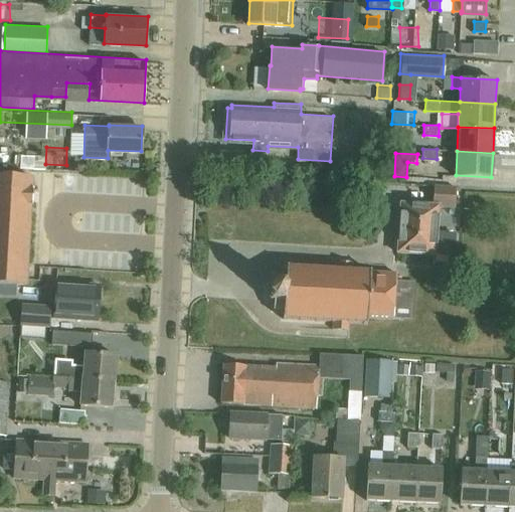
[(0,281),(27,283),(31,203),(33,203),(34,186),(32,186),(33,175),(0,173),(0,281)]
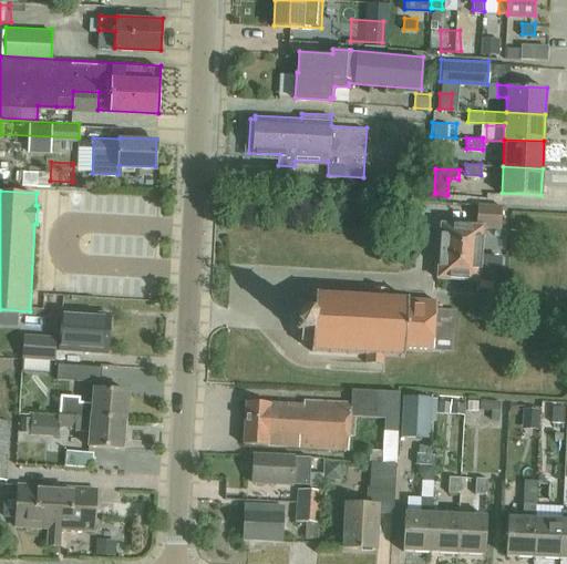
[(477,203),(476,224),(441,222),(437,277),(480,279),(480,277),(500,279),(501,256),(481,254),(483,225),(501,226),(503,204),(477,203)]
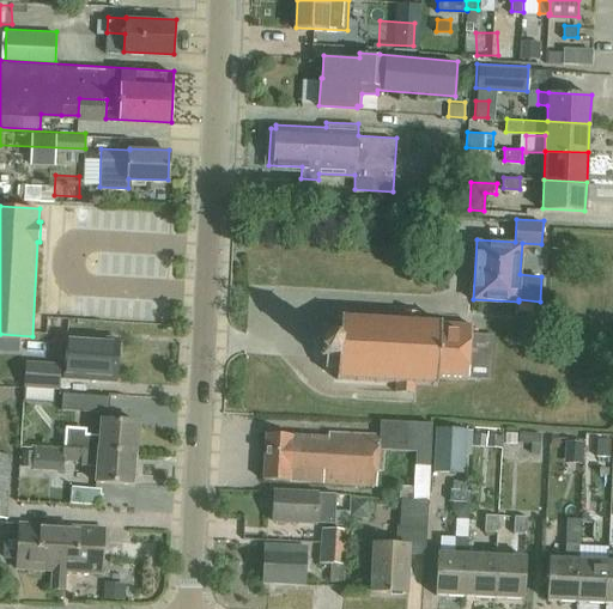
[(328,334),(321,334),(320,355),(326,355),(326,366),(338,367),(338,377),(396,381),(396,389),(416,390),(416,382),(437,383),(438,376),(468,377),(468,376),(490,377),(493,333),(472,332),(472,329),(441,327),(441,320),(420,318),(420,310),(401,309),(401,317),(341,314),(341,324),(328,323),(328,334)]
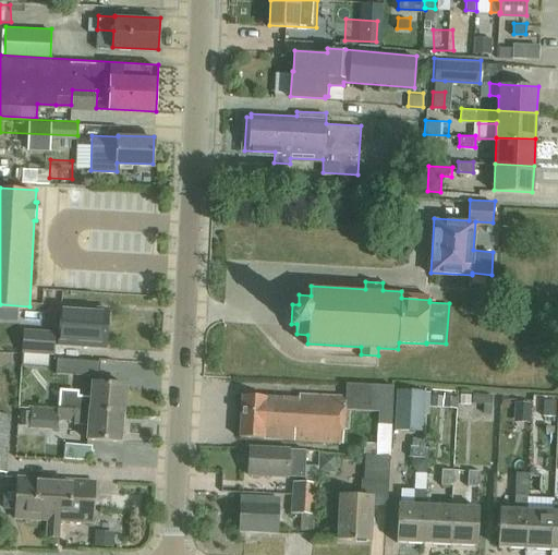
[(0,312),(24,314),(25,306),(0,304),(0,312)]
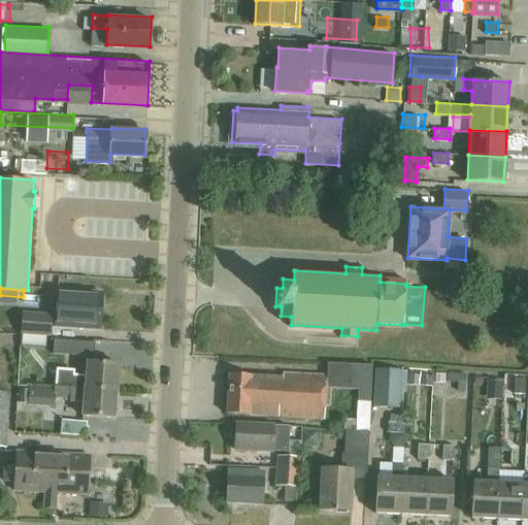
[(56,324),(100,326),(102,290),(58,288),(56,324)]
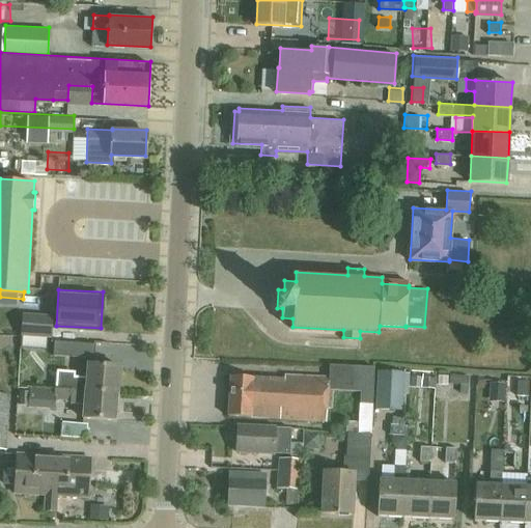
[(20,334),(50,335),(52,314),(21,312),(20,334)]
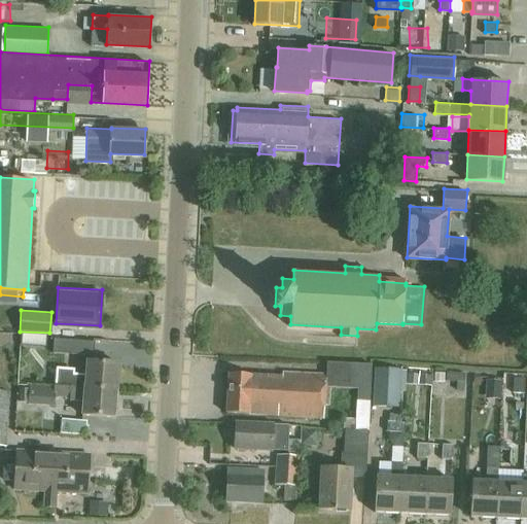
[(94,339),(53,338),(53,347),(64,347),(63,354),(94,355),(94,339)]
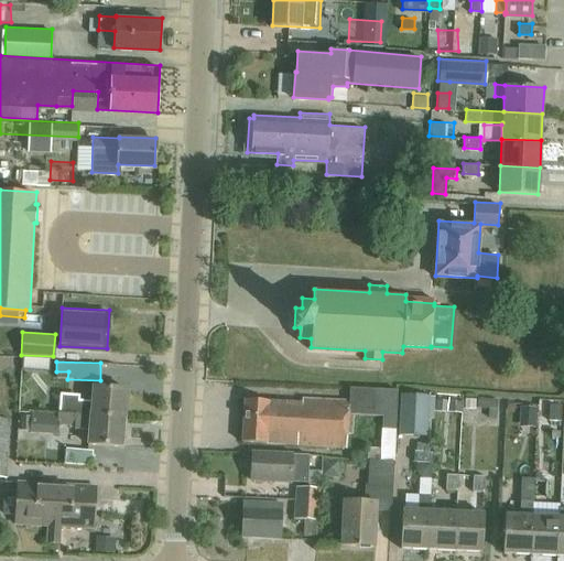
[(58,410),(125,416),(127,387),(93,384),(90,401),(60,399),(58,410)]
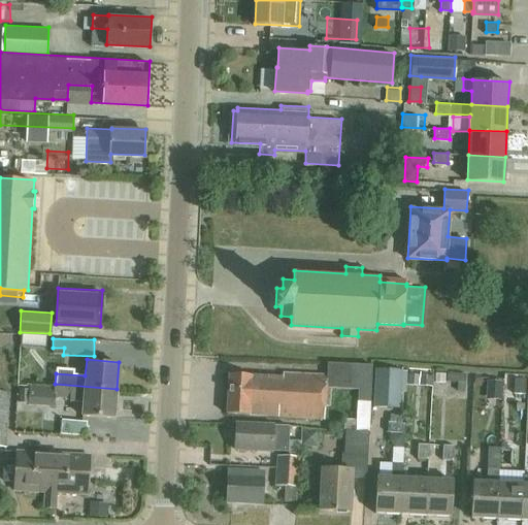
[(327,361),(326,372),(284,369),(284,374),(229,371),(227,412),(325,418),(326,403),(330,404),(331,387),(358,388),(357,428),(368,428),(369,400),(370,400),(371,363),(327,361)]
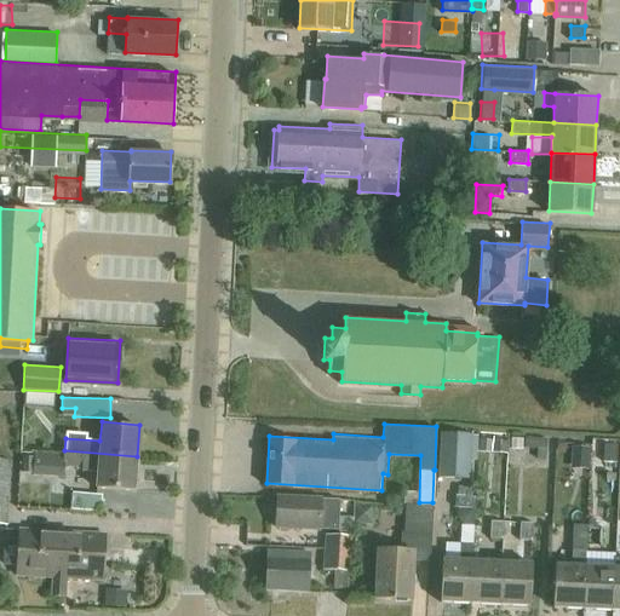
[(471,433),(440,431),(438,476),(469,477),(471,433)]
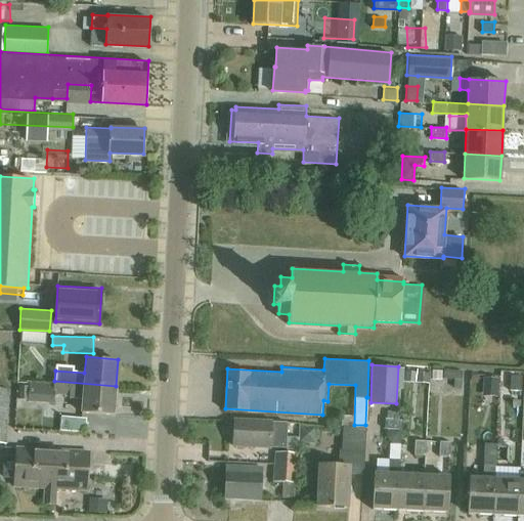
[(511,389),(521,390),(522,375),(511,375),(511,389)]
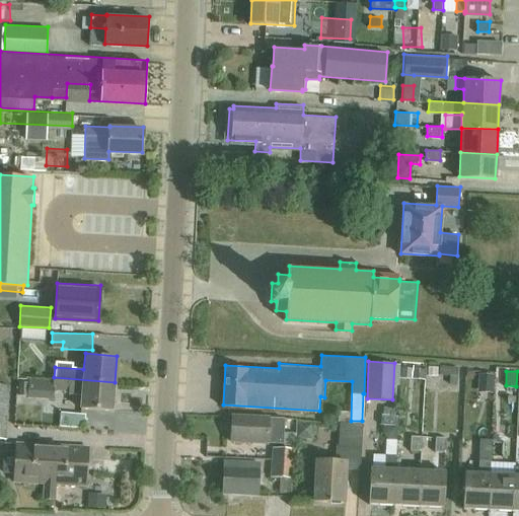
[(113,410),(115,382),(54,377),(53,387),(82,390),(81,407),(113,410)]
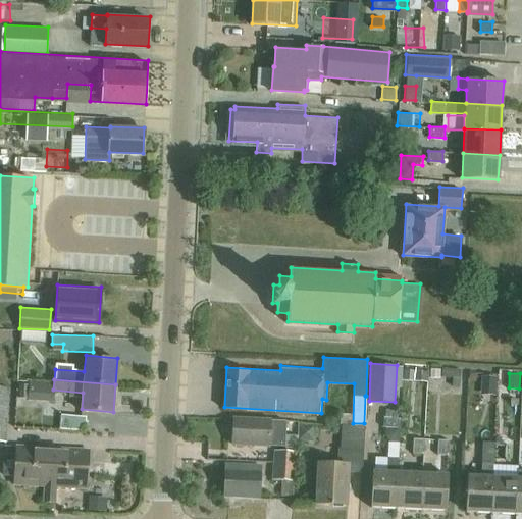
[(27,399),(52,400),(53,390),(53,387),(52,387),(53,382),(28,380),(27,399)]
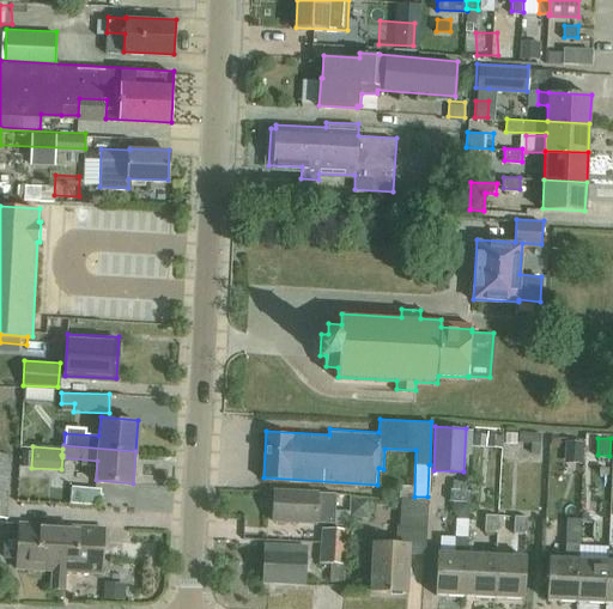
[(72,483),(71,500),(99,503),(101,486),(72,483)]
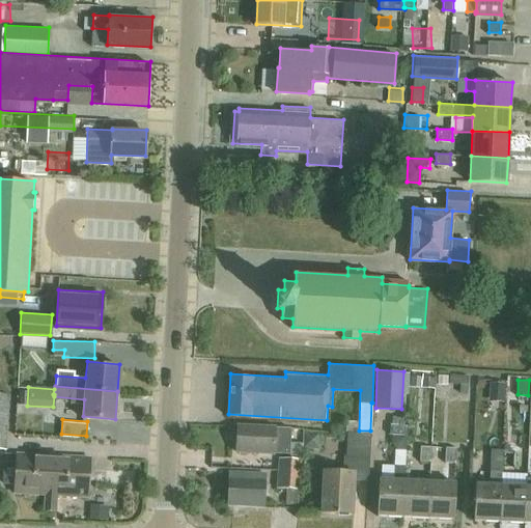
[(236,449),(290,452),(291,426),(239,423),(236,449)]
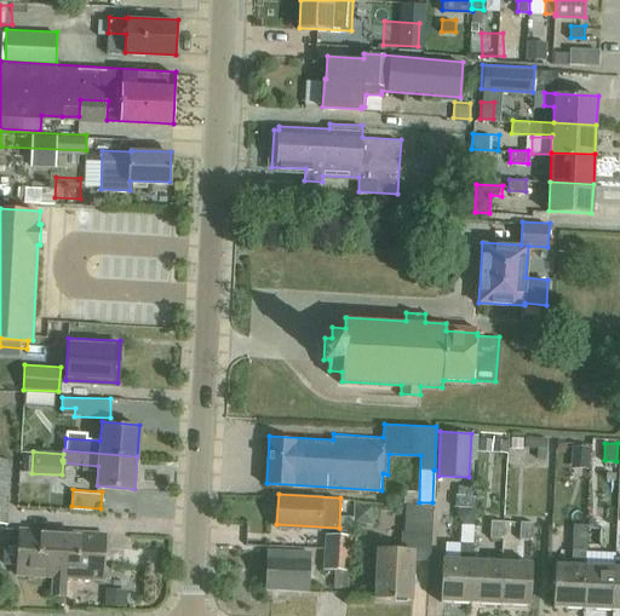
[(455,495),(455,506),(475,506),(476,495),(455,495)]
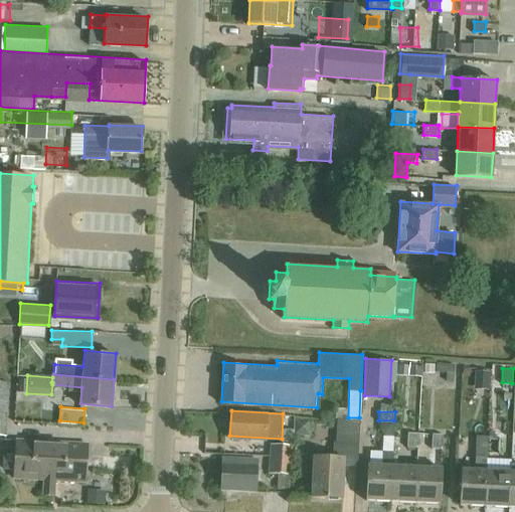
[(407,433),(406,446),(416,446),(417,433),(407,433)]
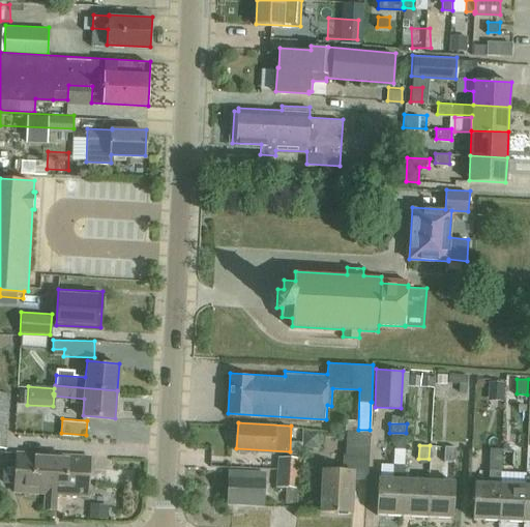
[(444,445),(443,460),(454,460),(455,446),(444,445)]
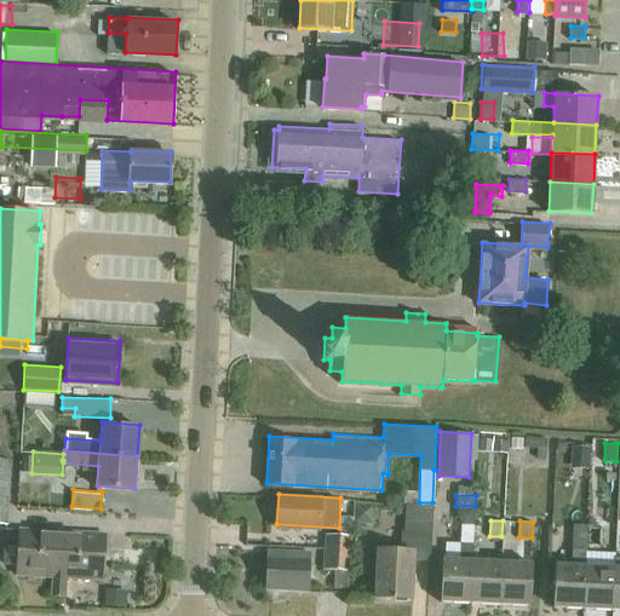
[(574,523),(573,541),(586,541),(586,524),(574,523)]
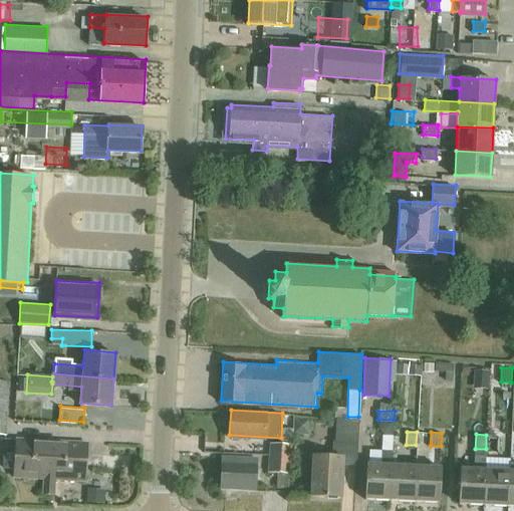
[(13,475),(44,477),(47,477),(49,439),(16,437),(15,446),(6,445),(4,448),(3,463),(4,466),(14,466),(13,475)]
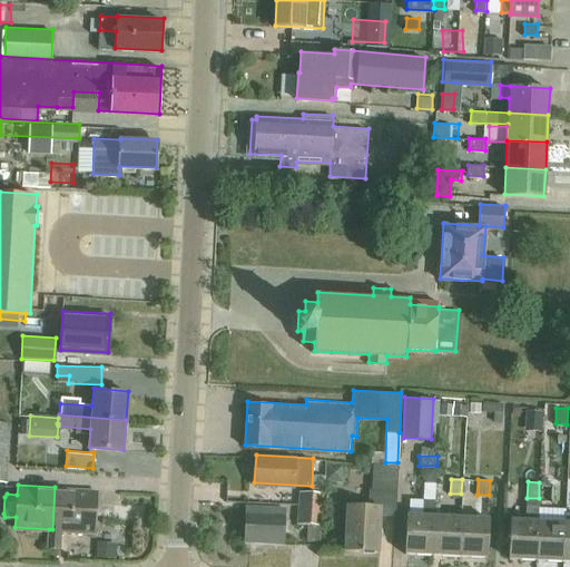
[(96,489),(55,487),(52,529),(49,529),(48,546),(59,546),(60,529),(94,531),(96,489)]
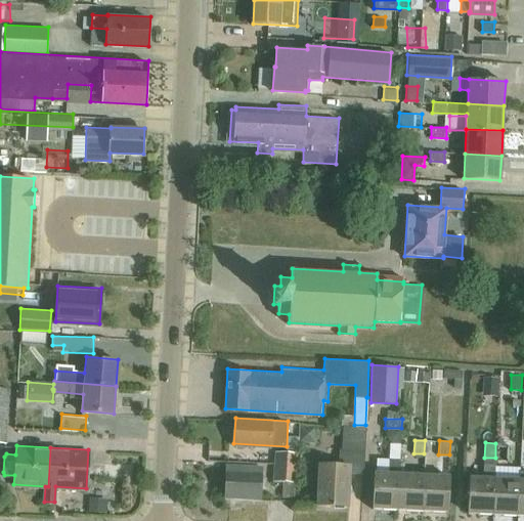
[(318,463),(315,505),(347,507),(349,471),(362,472),(364,450),(338,448),(338,464),(318,463)]
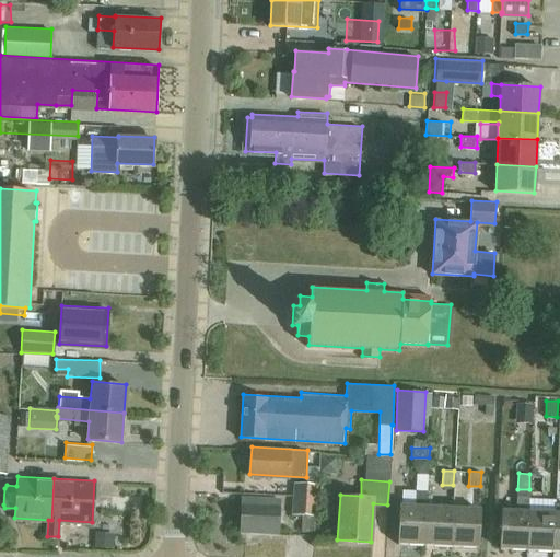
[(294,480),(293,495),(317,496),(318,483),(294,480)]
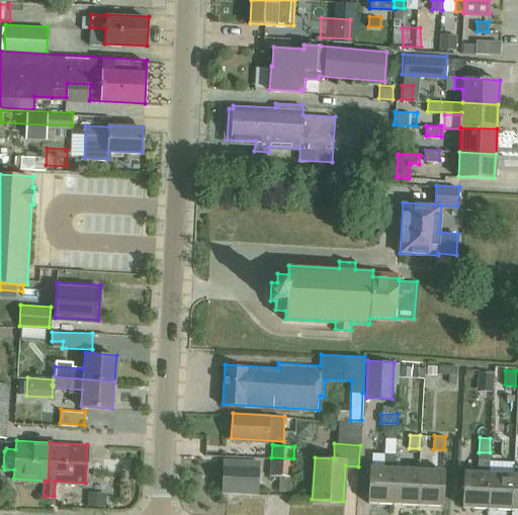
[(368,501),(393,503),(395,467),(394,467),(395,452),(384,452),(383,466),(369,465),(368,501)]
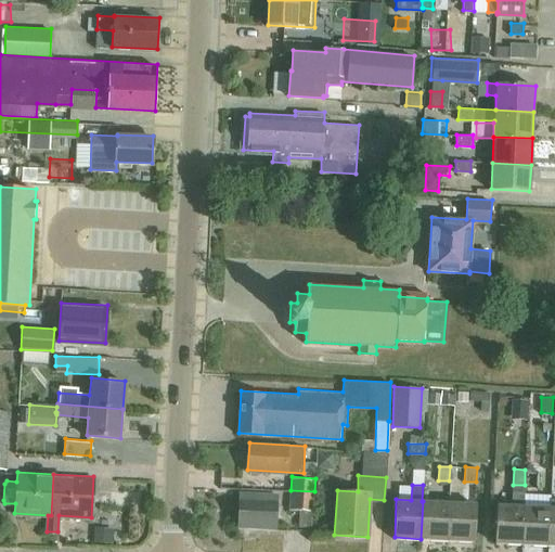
[(313,510),(314,491),(291,490),(289,509),(313,510)]
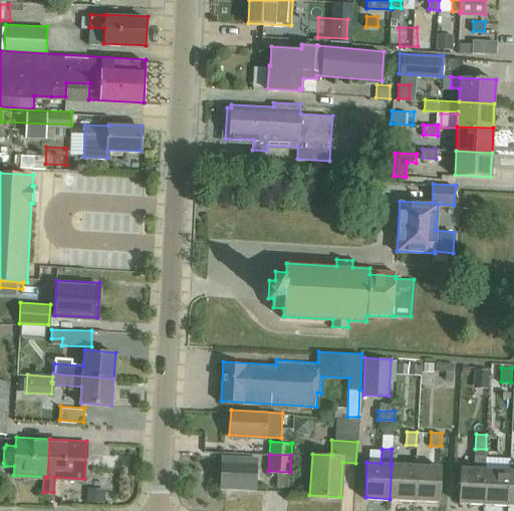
[(459,502),(484,503),(485,468),(485,454),(474,454),(474,467),(461,467),(459,502)]
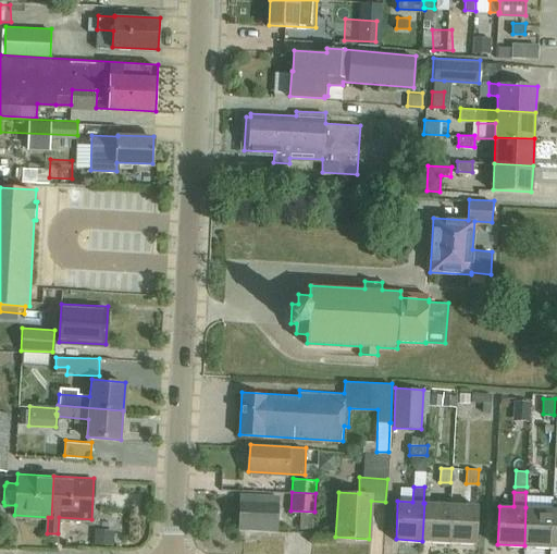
[(239,528),(276,529),(277,494),(240,493),(239,528)]
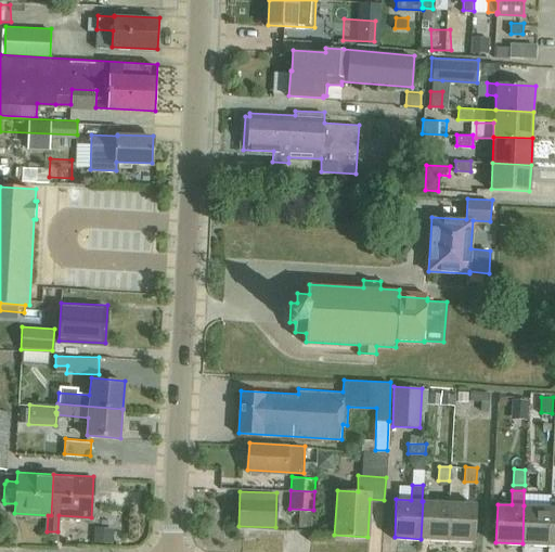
[(449,502),(423,501),(421,539),(448,540),(449,502)]
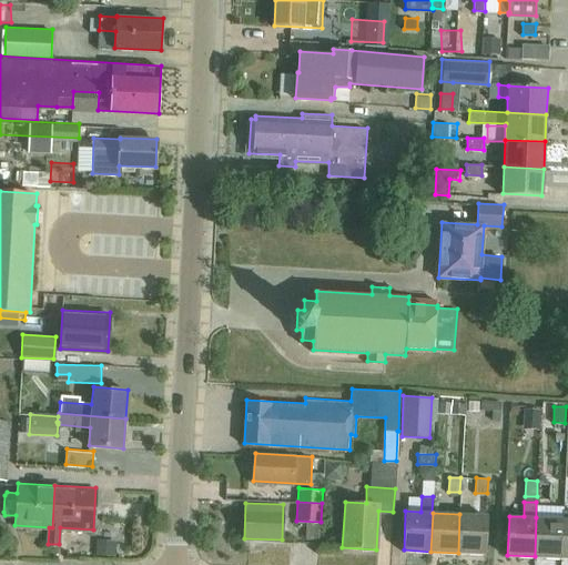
[(459,514),(458,553),(485,554),(487,515),(459,514)]
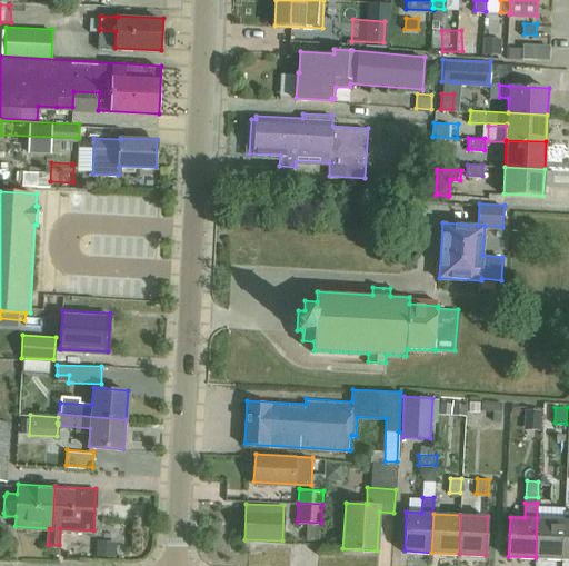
[(537,518),(536,557),(562,558),(565,519),(537,518)]
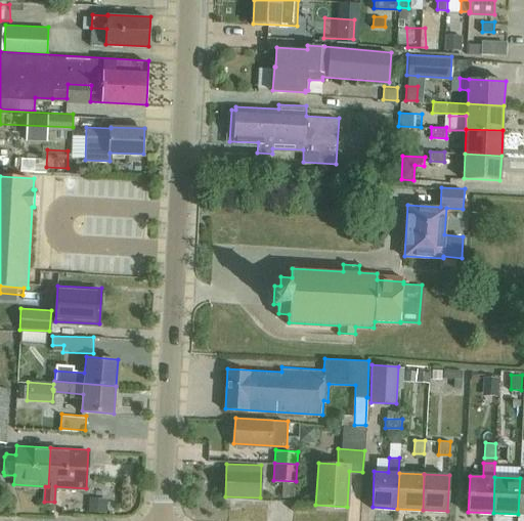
[(106,500),(88,498),(87,510),(105,512),(106,500)]
